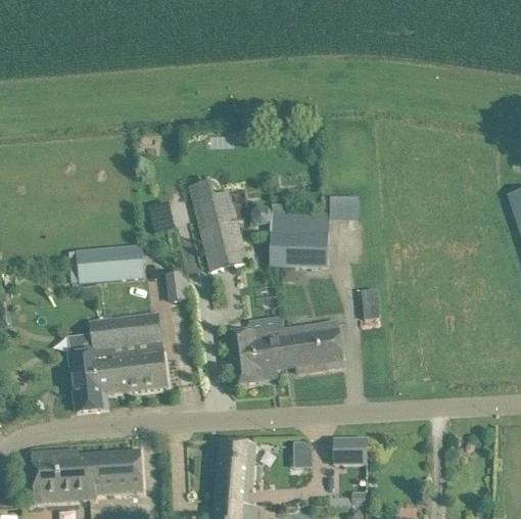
[(209,181),(188,186),(209,271),(244,262),(226,190),(212,194),(209,181)]
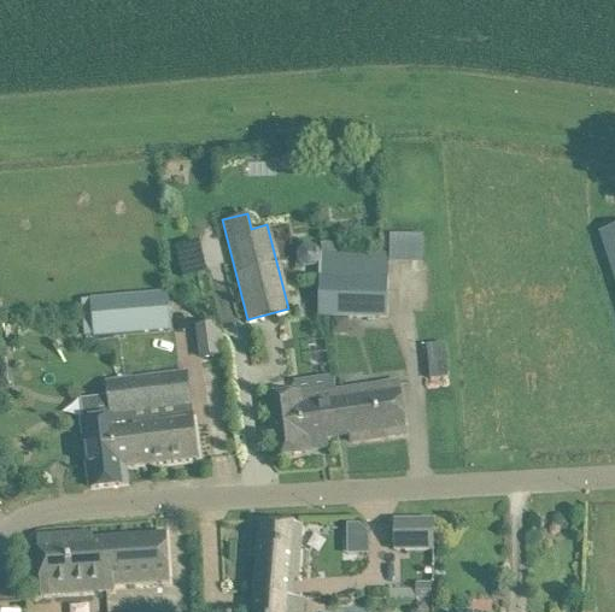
[(614,222),(598,228),(614,281),(614,222)]
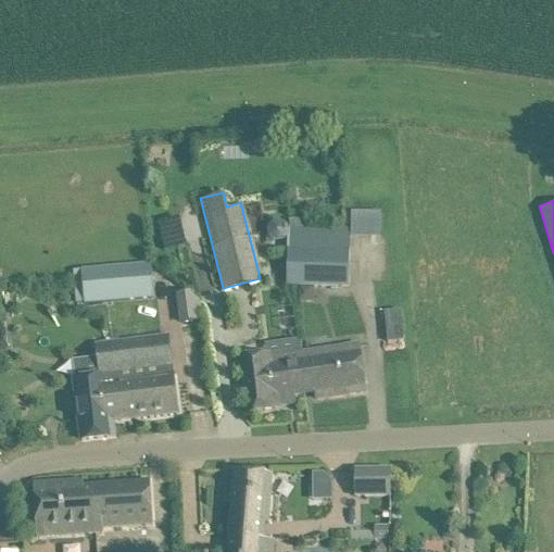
[(348,225),(285,224),(284,281),(297,283),(312,283),(347,283),(348,225)]
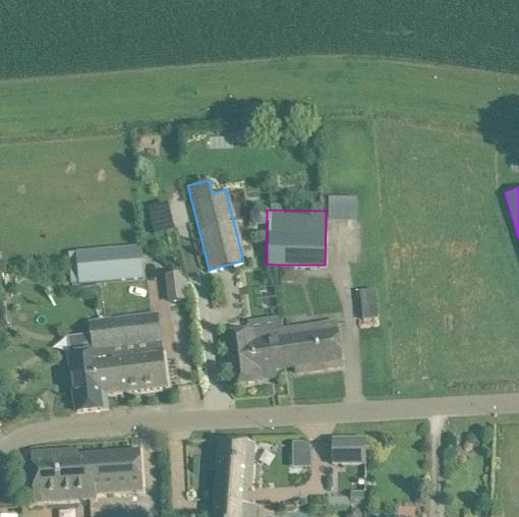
[(135,243),(75,249),(79,280),(139,273),(135,243)]
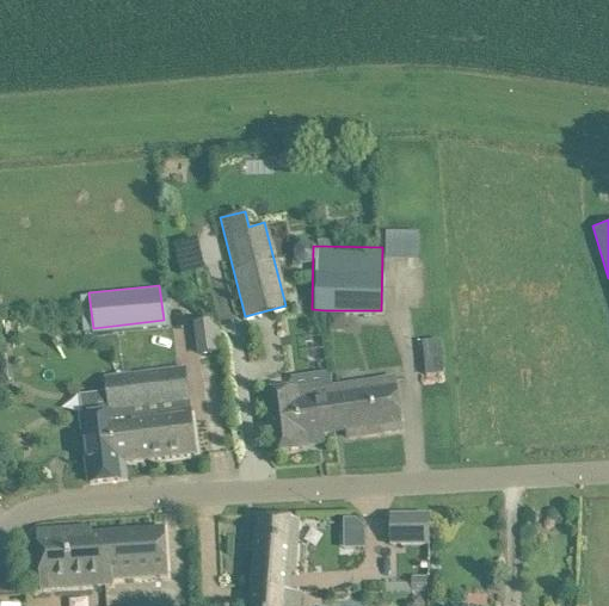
[(326,310),(326,328),(334,328),(343,319),(343,310),(326,310)]
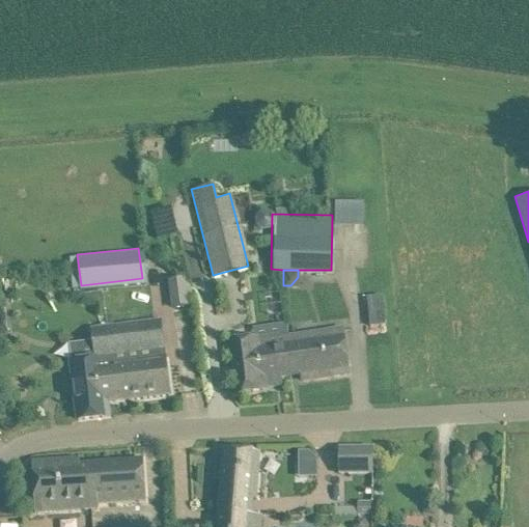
[(167,303),(189,302),(187,275),(166,276),(167,303)]
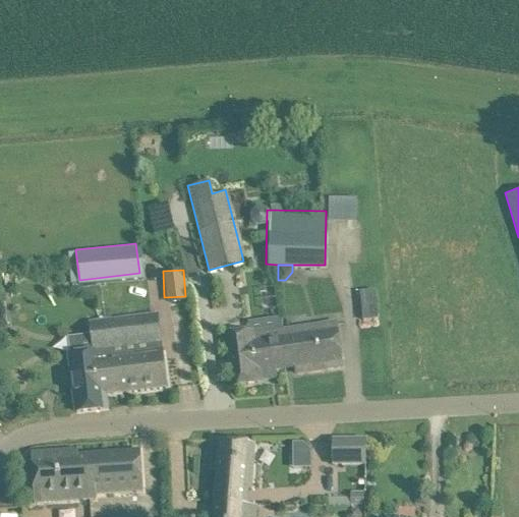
[(375,285),(359,286),(360,316),(376,314),(375,285)]
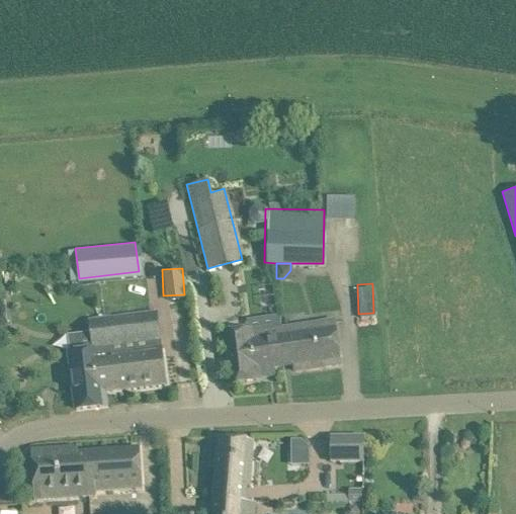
[(70,352),(68,352),(72,388),(75,408),(106,404),(106,402),(105,402),(104,394),(104,391),(109,390),(166,382),(164,372),(163,362),(157,313),(100,320),(87,321),(88,329),(91,350),(70,352)]
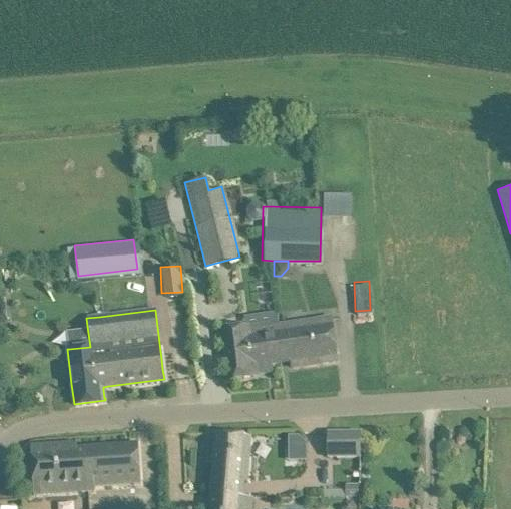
[(336,359),(331,325),(330,316),(275,324),(279,359),(290,357),(291,365),(336,359)]
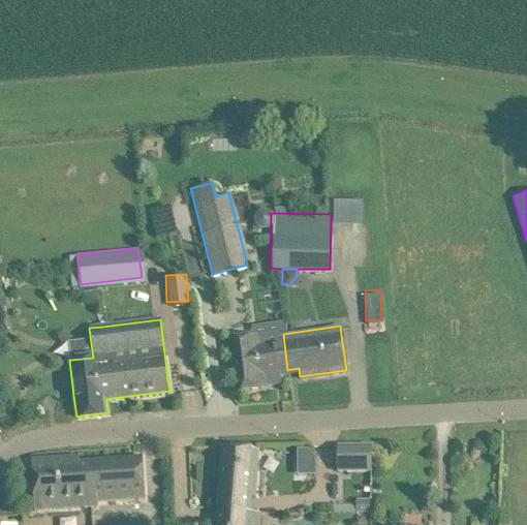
[(264,383),(279,380),(277,372),(287,370),(283,334),(253,338),(253,335),(228,339),(236,390),(264,385),(264,383)]
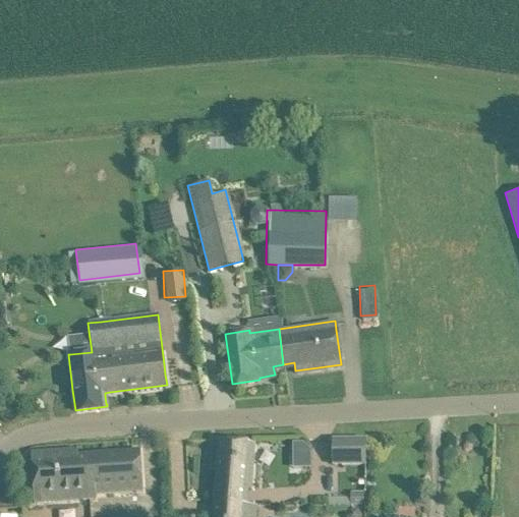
[(331,438),(331,462),(363,461),(363,437),(331,438)]
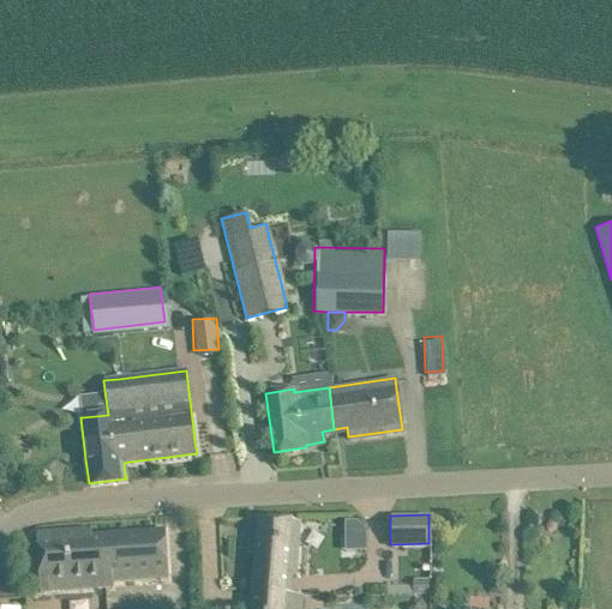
[(295,573),(299,519),(256,516),(250,589),(286,590),(286,588),(287,573),(295,573)]
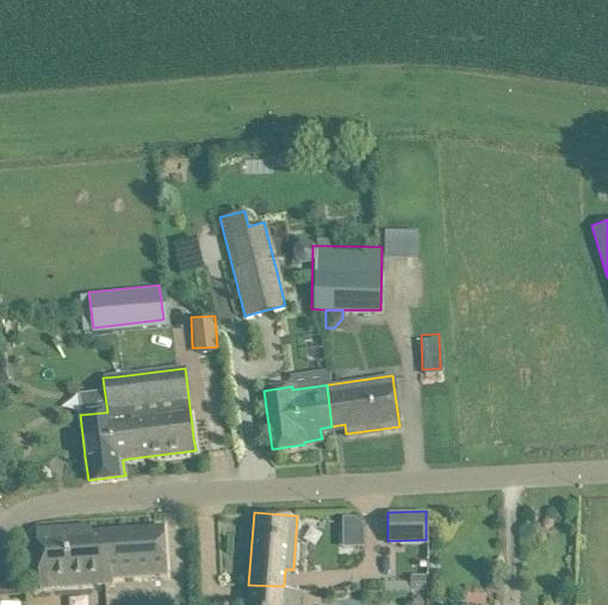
[(352,517),(341,517),(342,546),(361,544),(360,525),(352,517)]
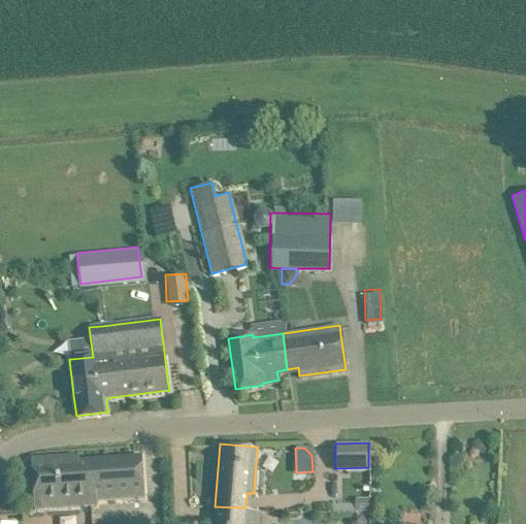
[(77,457),(77,452),(30,455),(33,506),(89,503),(86,456),(77,457)]
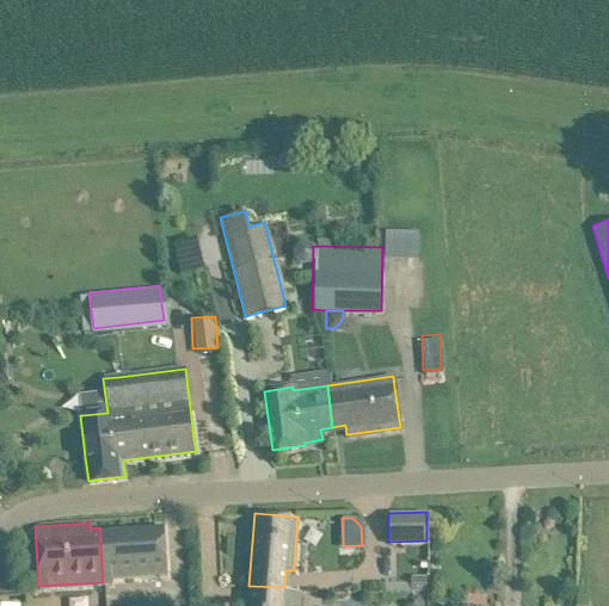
[(110,576),(167,573),(164,524),(99,527),(103,582),(111,582),(110,576)]
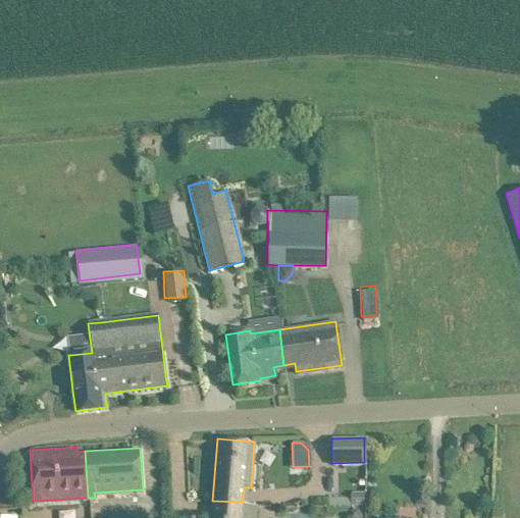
[(254,517),(255,501),(243,500),(243,502),(212,501),(210,517),(254,517)]
